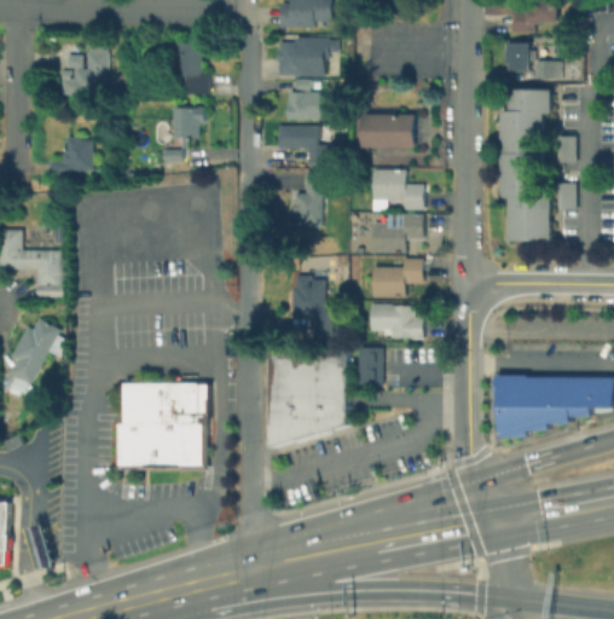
[(290,3),(290,0),(331,0),(331,27),(282,27),(282,3),(290,3)]
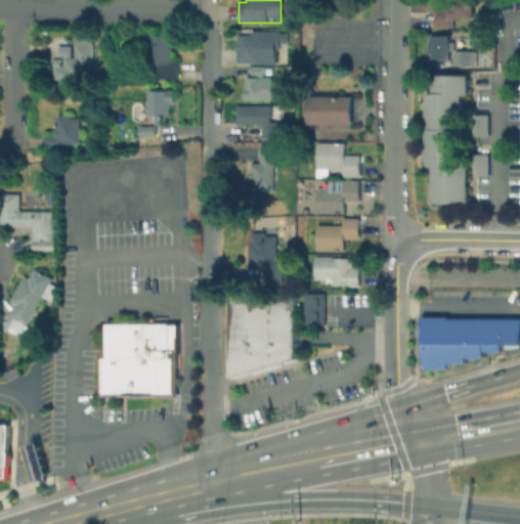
[(455,7),(455,0),(472,0),(472,25),(431,25),(431,7),(455,7)]
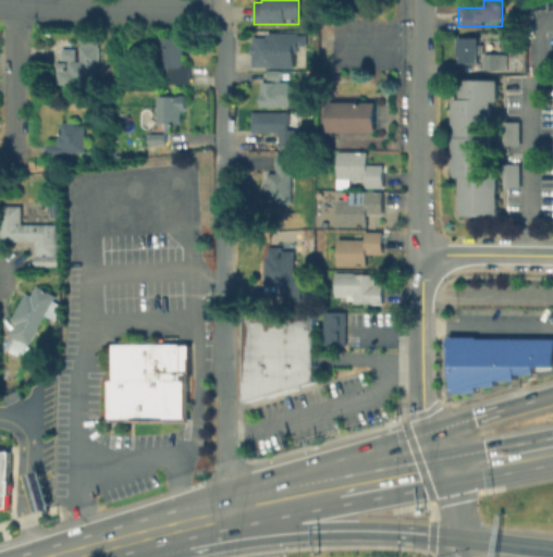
[(185,37),(185,85),(164,85),(164,71),(158,71),(158,37),(185,37)]
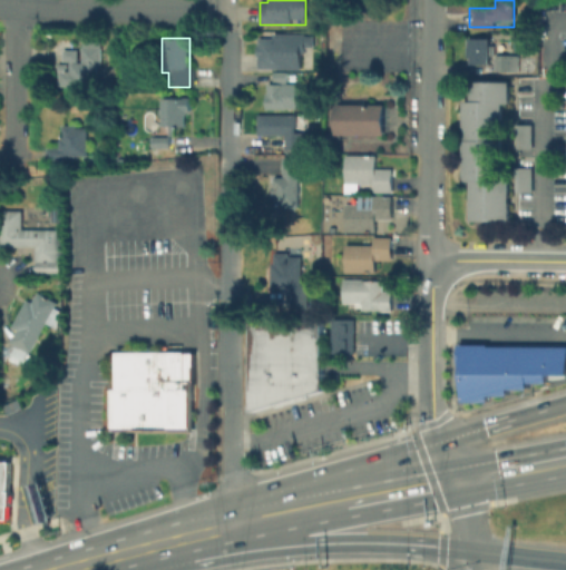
[(299,38),(298,70),(256,69),(256,38),(299,38)]
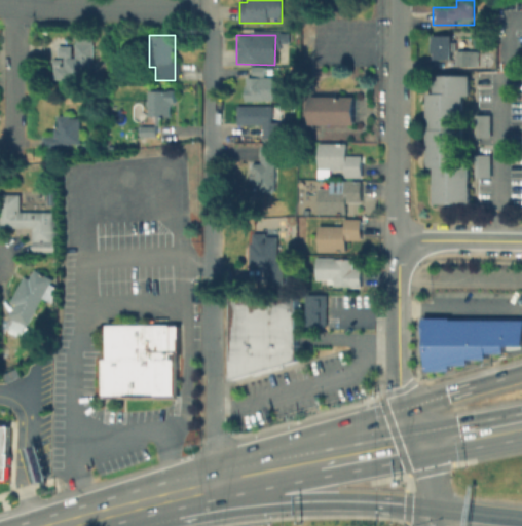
[(425,59),(425,38),(450,38),(450,59),(425,59)]
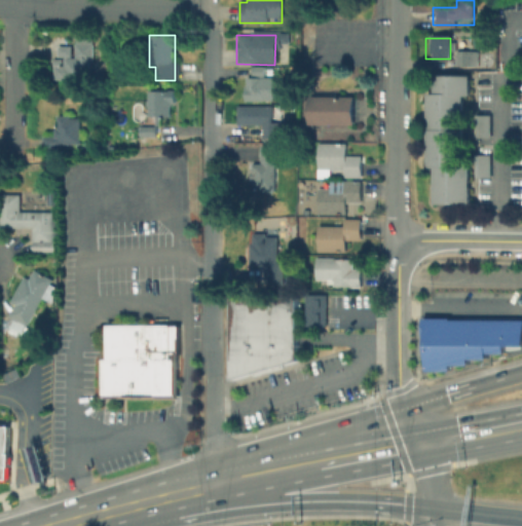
[(91,40),(91,64),(82,64),(82,81),(56,81),(56,47),(73,47),(73,40),(91,40)]
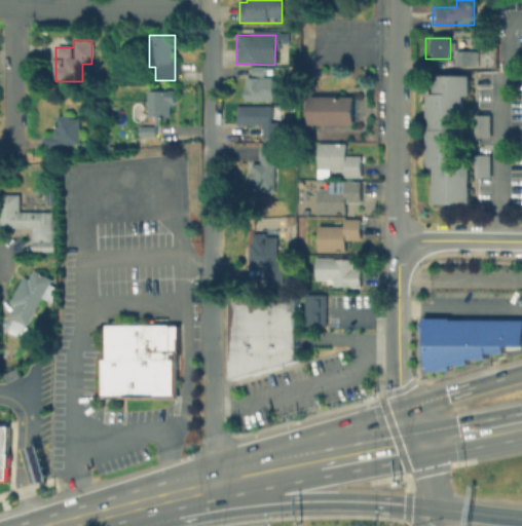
[(471,66),(472,50),(451,49),(450,65),(471,66)]
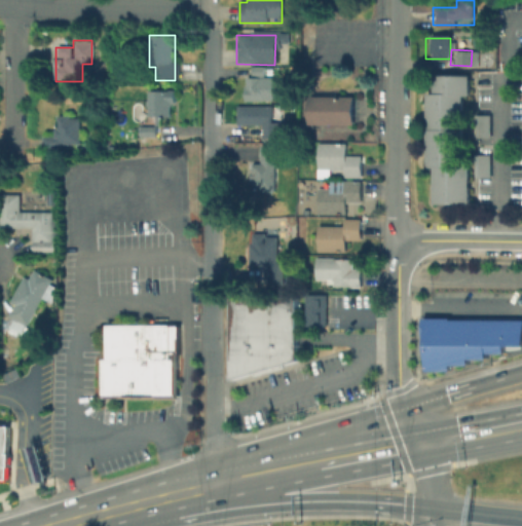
[(263,70),(263,80),(273,80),(273,102),(245,102),(245,80),(251,80),(251,70),(263,70)]
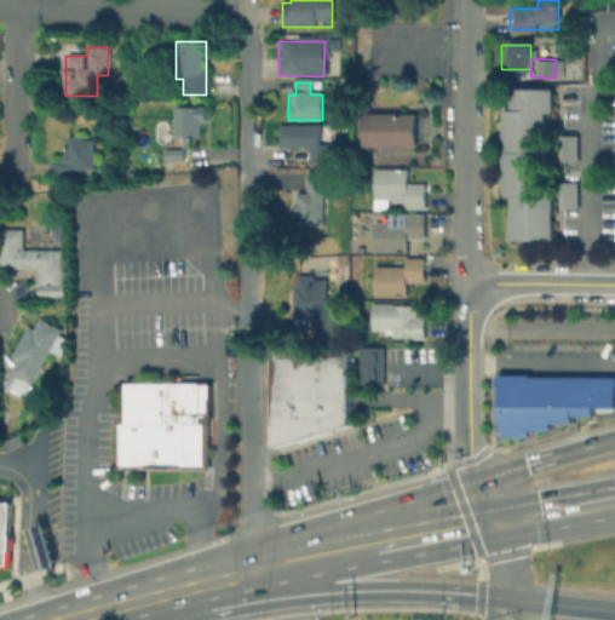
[(551,91),(551,118),(544,118),(544,196),(503,196),(504,118),(507,118),(507,91),(551,91)]
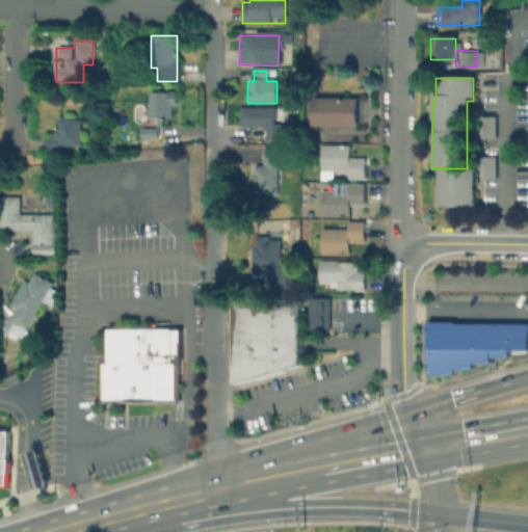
[(174,94),(173,121),(149,120),(150,92),(174,94)]
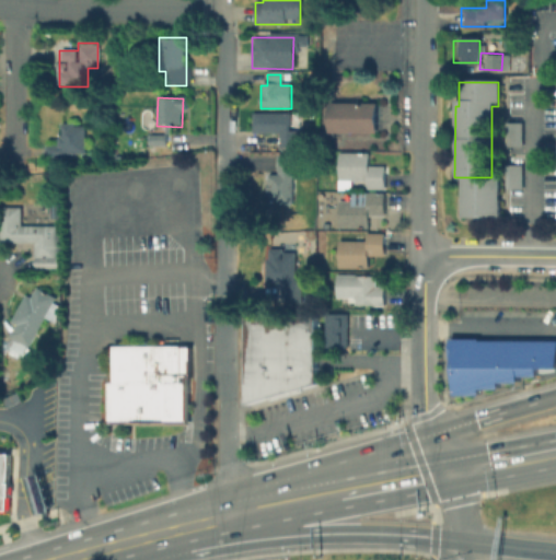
[(371,102),(371,132),(323,132),(323,102),(371,102)]
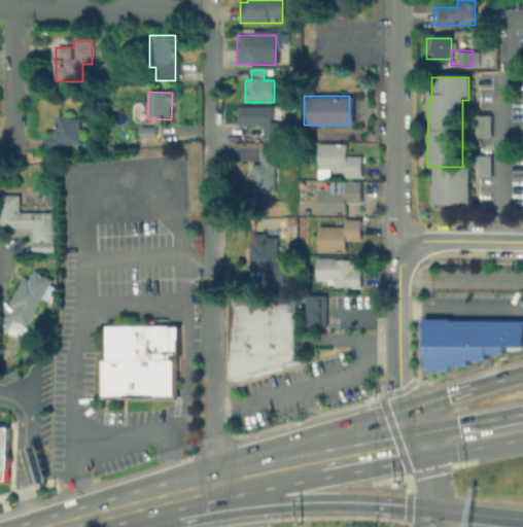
[(262,127),(236,127),(236,108),(272,108),(272,126),(278,126),(278,139),(262,139),(262,127)]
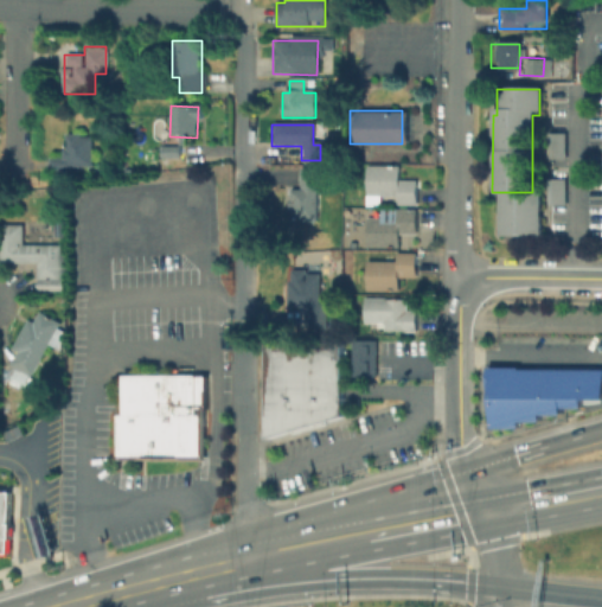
[(93,141),(93,171),(47,171),(47,154),(64,154),(64,134),(84,134),(84,141),(93,141)]
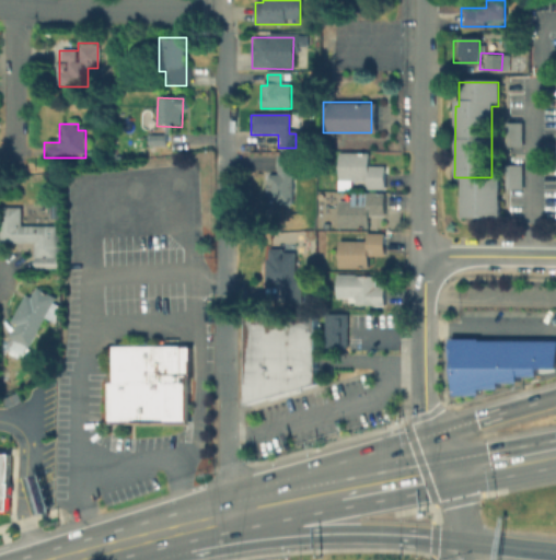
[(521,126),(521,149),(504,149),(504,126),(521,126)]
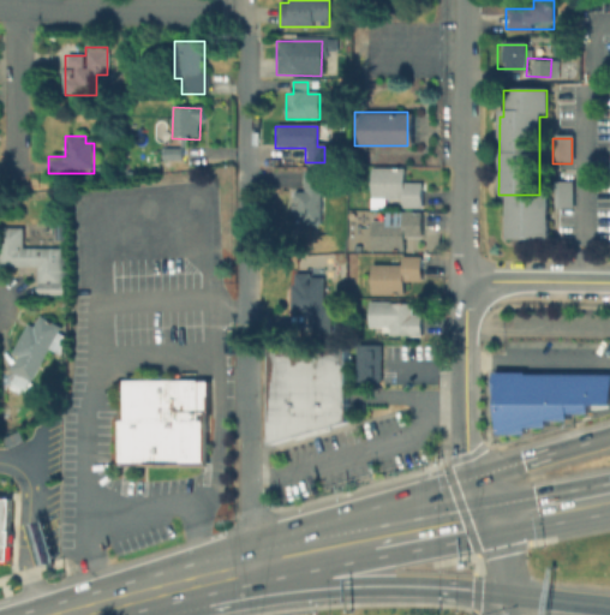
[(180,151),(180,162),(162,162),(162,151),(180,151)]
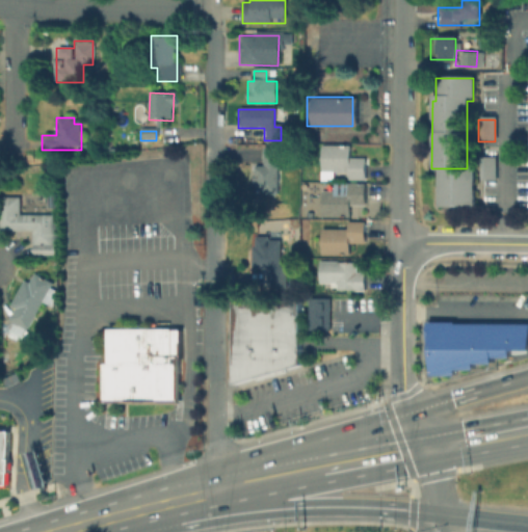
[(349,147),(349,159),(363,159),(363,180),(344,180),(344,171),(331,171),(331,180),(319,180),(320,147),(349,147)]
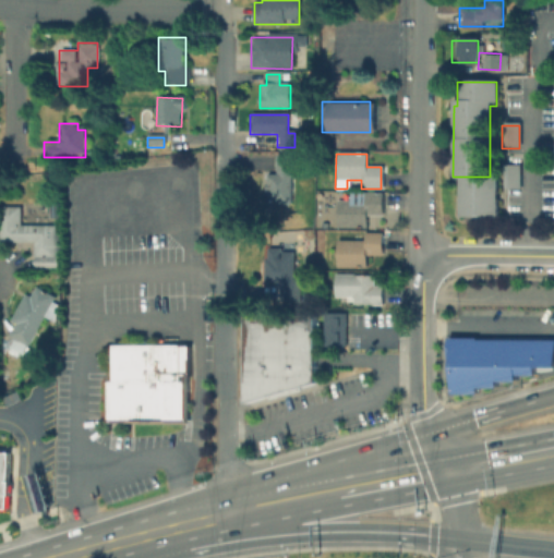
[(267,165),(275,165),(275,158),(291,158),(290,204),(267,204),(267,165)]
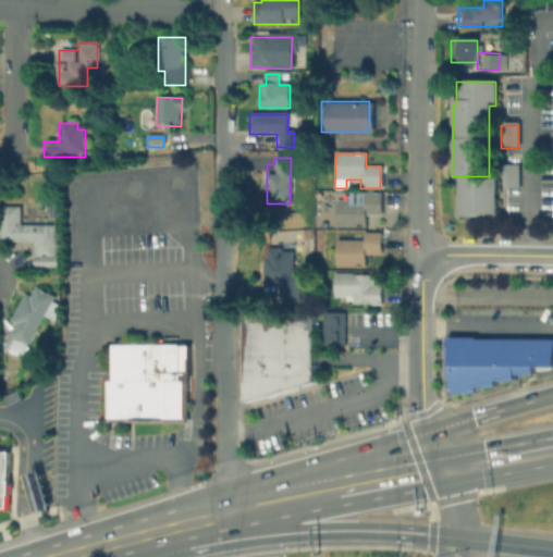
[(502,166),(518,166),(517,189),(501,189),(502,166)]
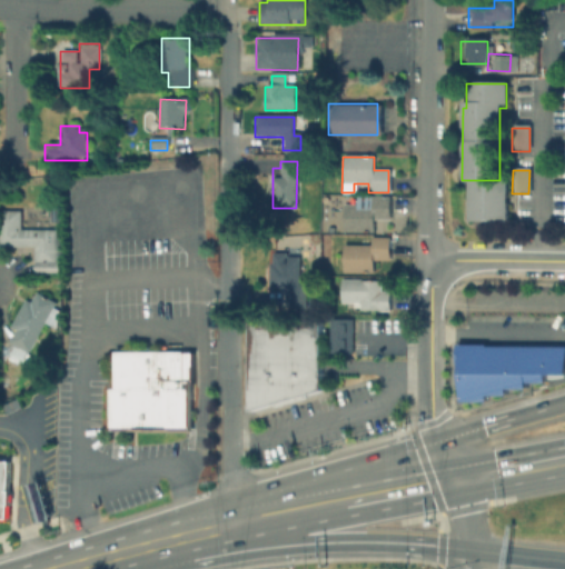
[(506,220),(469,220),(469,181),(507,181),(506,220)]
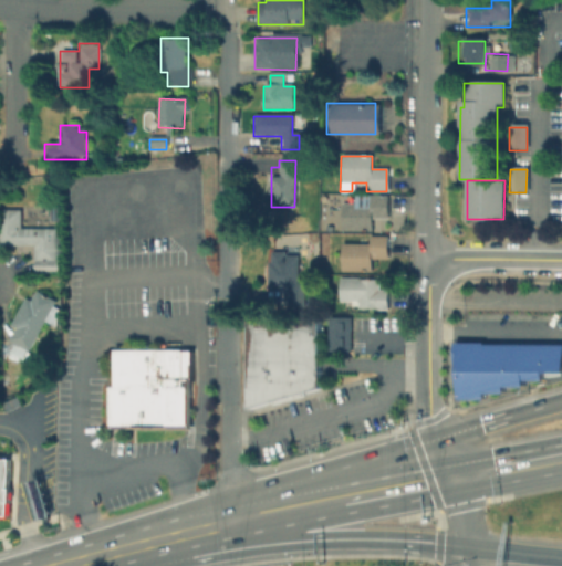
[(370,206),(370,198),(386,198),(386,218),(370,218),(370,232),(341,232),(341,205),(370,206)]
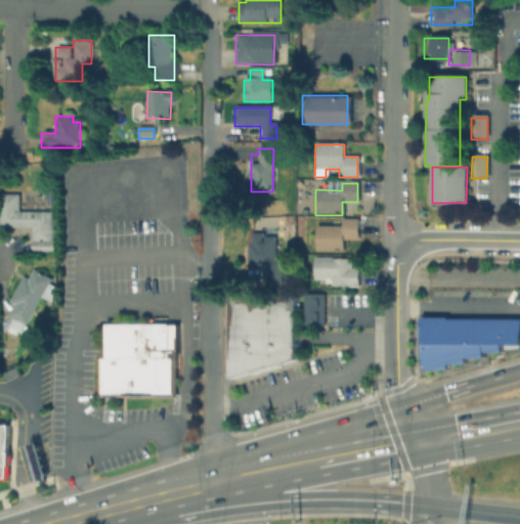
[(53,192),(53,204),(43,204),(43,192),(53,192)]
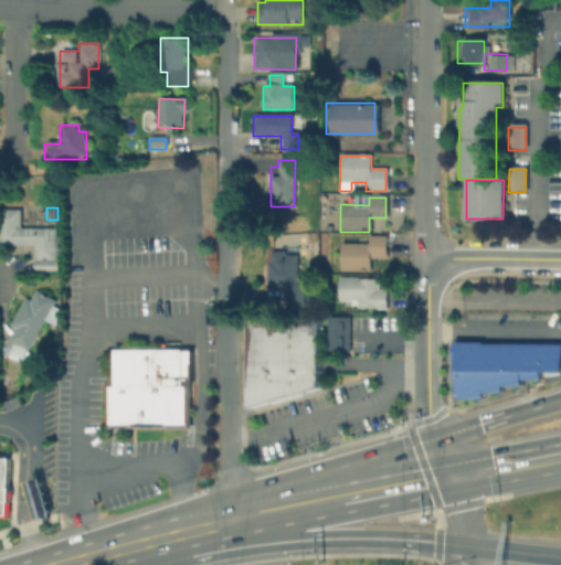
[(54,246),(54,270),(32,269),(33,246),(0,246),(0,211),(19,211),(19,228),(54,228),(54,246)]
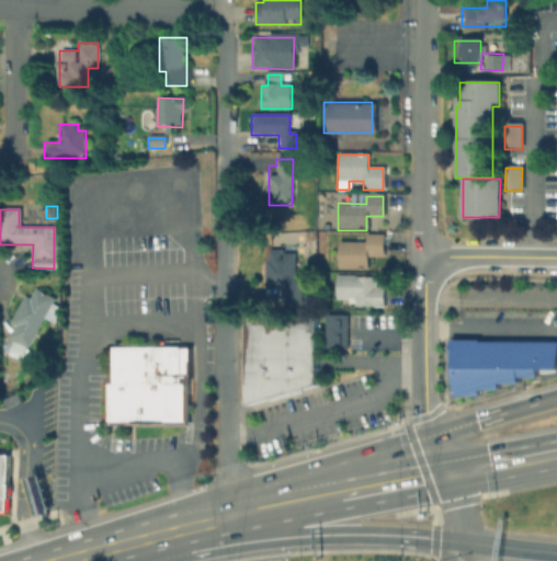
[(337,242),(365,242),(365,236),(382,236),(382,259),(366,259),(366,271),(337,271),(337,242)]
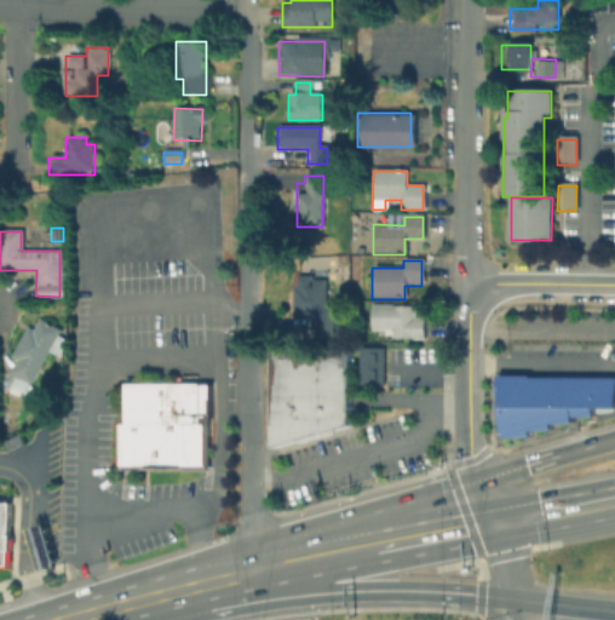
[(303,315),(294,315),(294,280),(327,280),(327,339),(303,339),(303,315)]
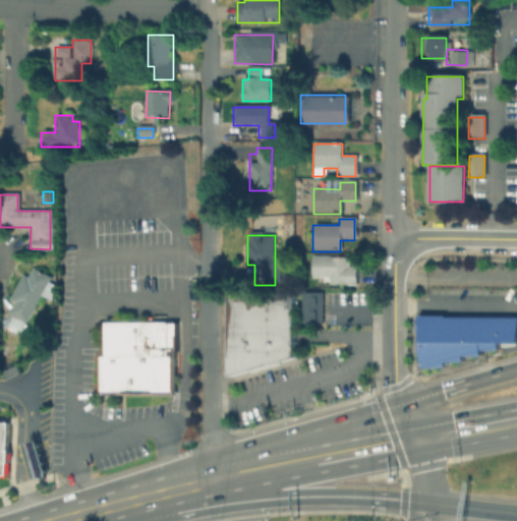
[(348,257),(348,268),(355,268),(355,285),(328,285),(328,277),(312,277),(312,256),(348,257)]
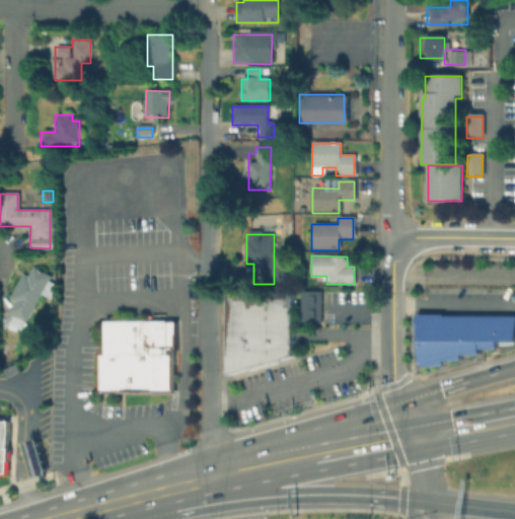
[(32,269),(49,279),(22,322),(6,313),(13,302),(9,299),(23,275),(27,277),(32,269)]
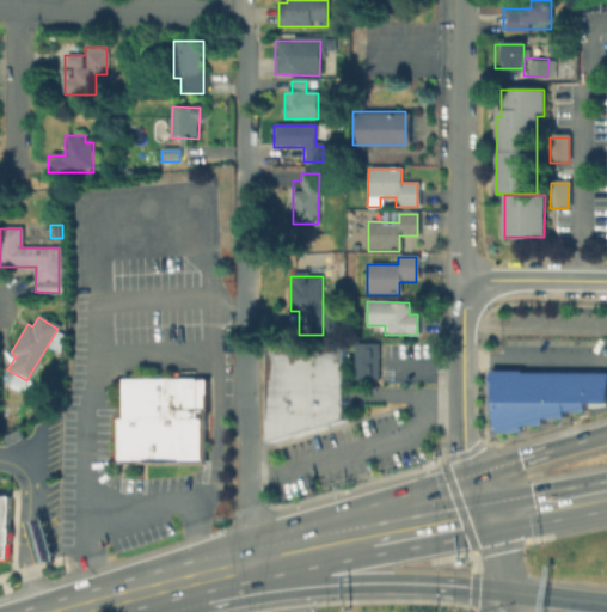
[(264,441),(265,342),(341,343),(341,418),(264,441)]
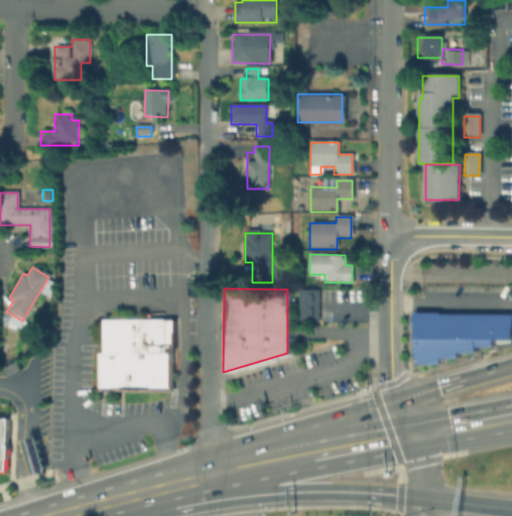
[(296,319),(296,290),(320,290),(320,320),(296,319)]
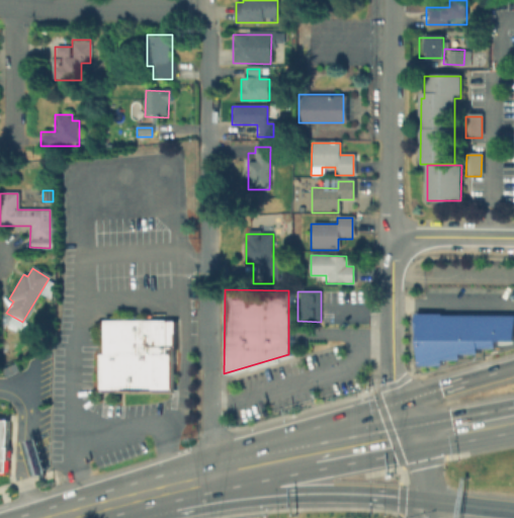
[(414,365),(415,331),(410,331),(410,312),(512,314),(511,340),(493,339),(493,347),(475,347),(475,352),(456,352),(456,358),(438,358),(438,365),(414,365)]
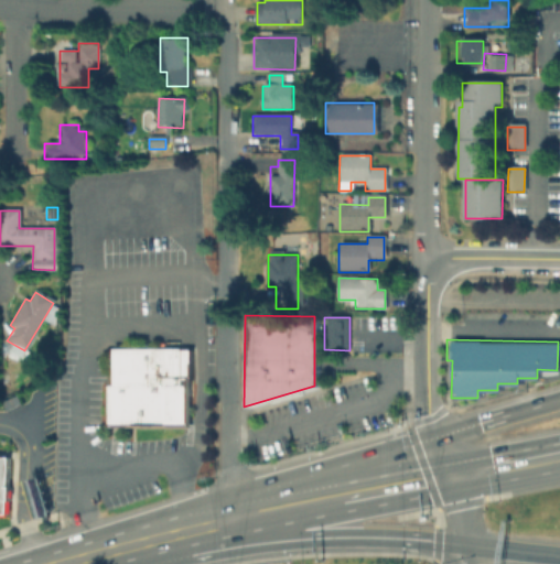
[(104,425),(105,383),(111,383),(111,346),(184,347),(184,426),(104,425)]
